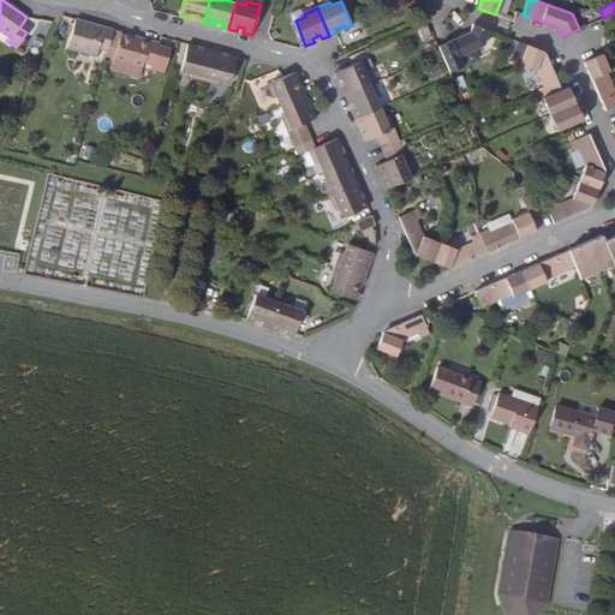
[(112,31),(75,21),(66,49),(96,58),(99,49),(106,52),(112,31)]
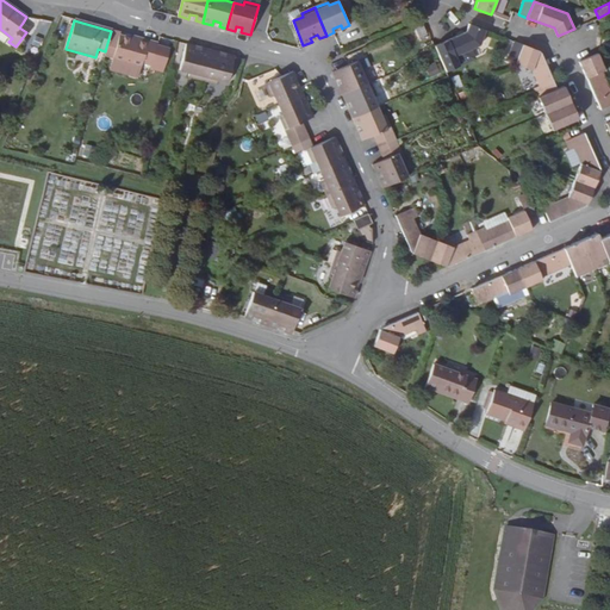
[(466,31),(434,45),(446,72),(473,60),(474,56),(471,49),(480,45),(485,30),(468,23),(466,31)]
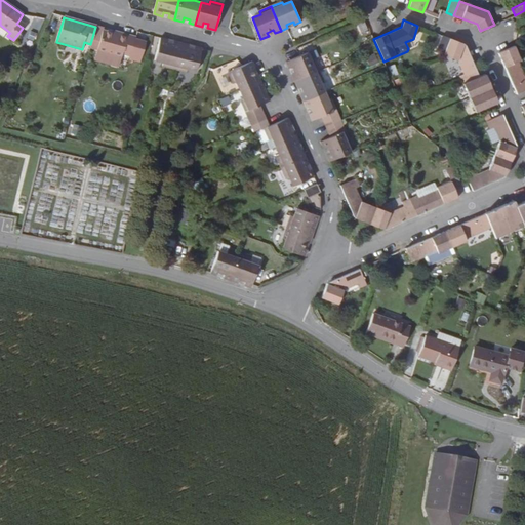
[(130,56),(135,37),(127,35),(126,39),(111,35),(103,32),(104,29),(95,27),(90,44),(98,47),(97,51),(121,57),(122,55),(130,56)]
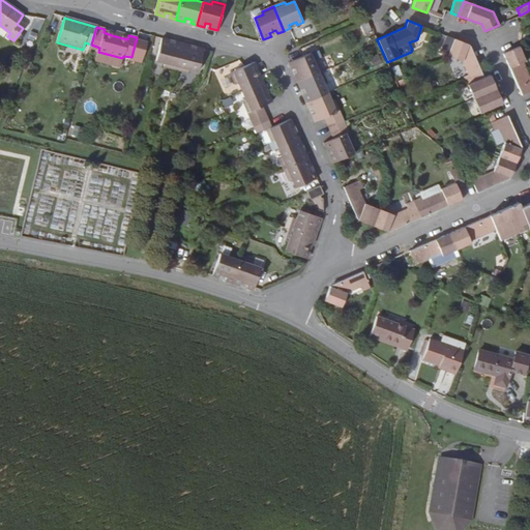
[(448,53),(453,38),(446,35),(440,50),(448,53)]
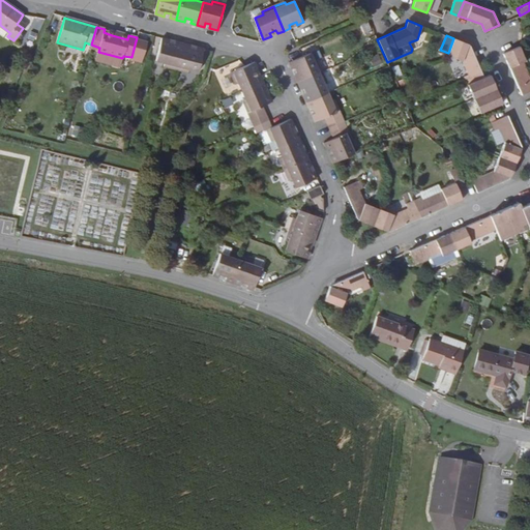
[(164,65),(176,68),(183,42),(176,40),(175,45),(168,42),(169,38),(162,37),(156,59),(165,62),(164,65)]
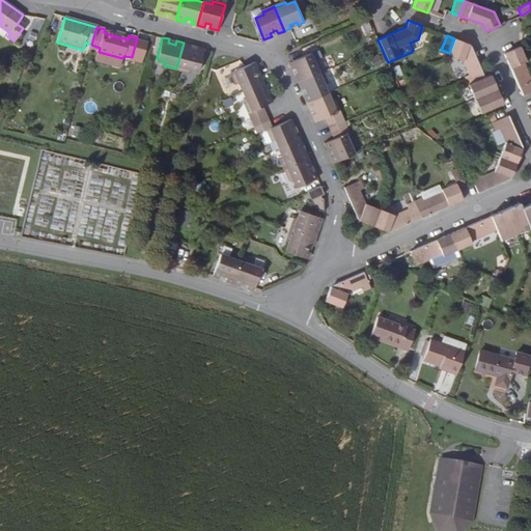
[(465,77),(468,84),(484,77),(470,45),(454,38),(449,53),(448,55),(463,61),(469,75),(465,77)]
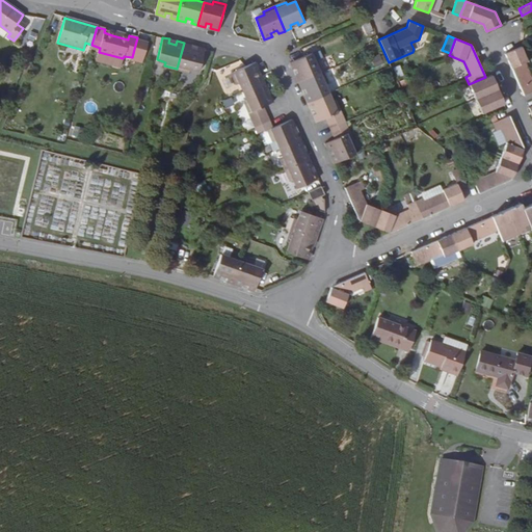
[(198,71),(205,48),(197,46),(196,50),(189,48),(190,45),(184,43),(177,69),(189,72),(190,69),(198,71)]
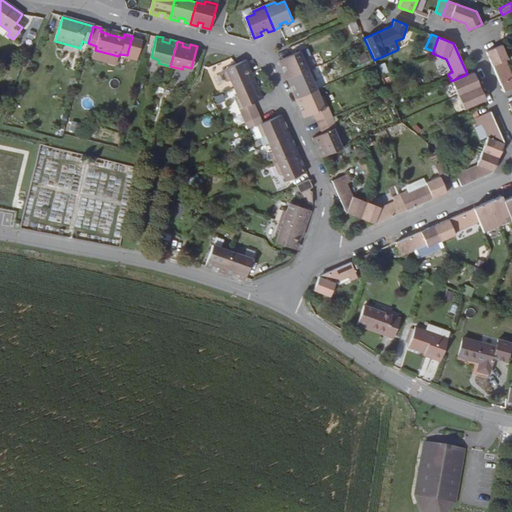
[(501,44),(485,51),(503,91),(511,87),(511,75),(505,59),(508,58),(501,44)]
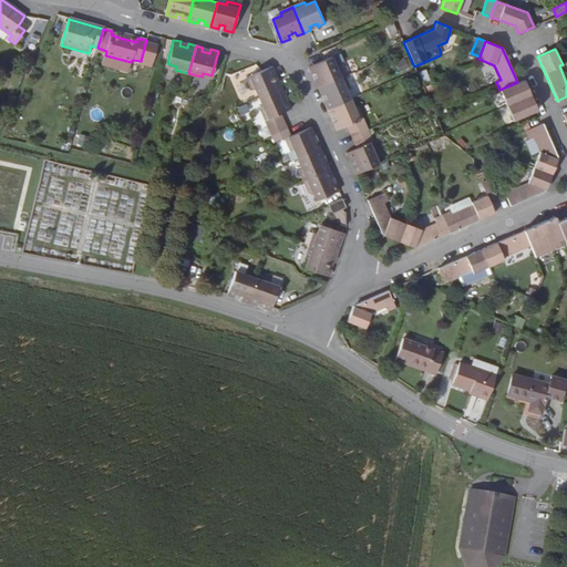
[(319,89),(346,78),(340,64),(337,66),(332,57),(309,66),(313,75),(317,73),(320,79),(316,81),(319,89)]
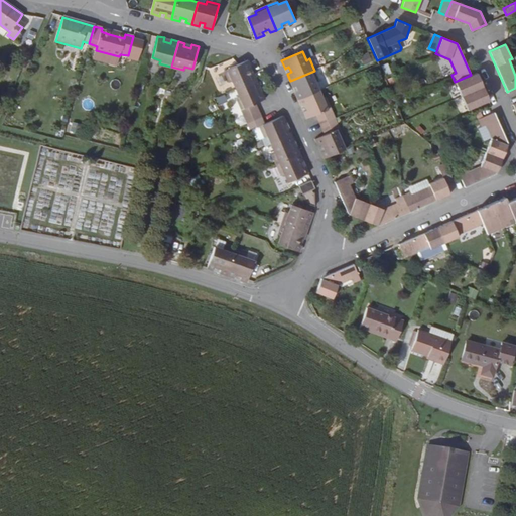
[(362,65),(371,60),(366,51),(357,55),(362,65)]
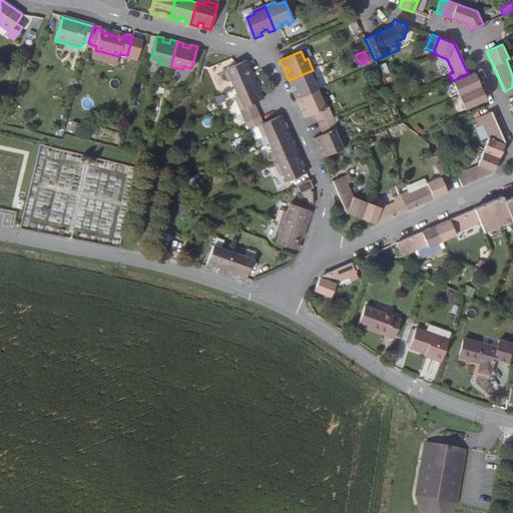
[(231,80),(234,88),(255,79),(252,72),(249,73),(246,68),(249,67),(246,60),(223,70),(228,81),(231,80)]
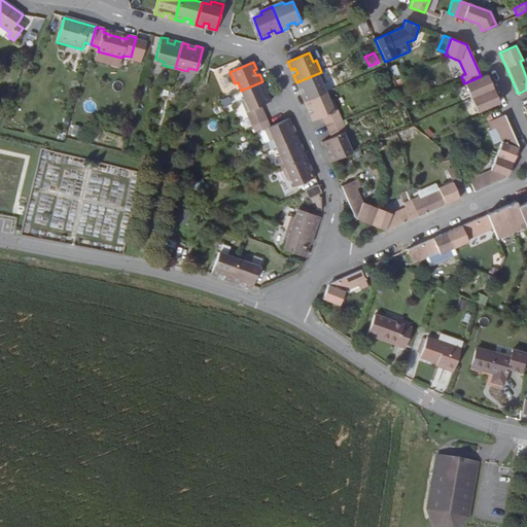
[(387,66),(391,76),(398,74),(394,64),(387,66)]
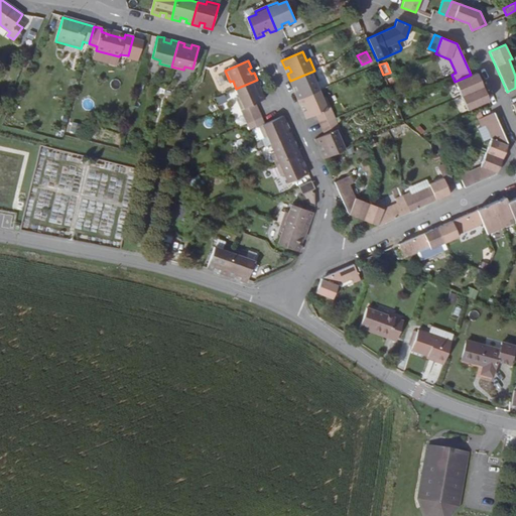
[(298,100),(319,91),(315,83),(318,81),(314,71),(290,81),(292,86),(296,84),(299,91),(295,92),(298,100)]
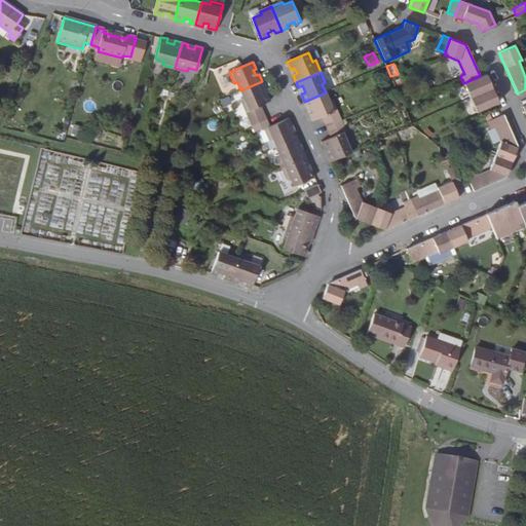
[(463,83),(470,98),(492,88),(488,80),(486,74),(480,76),(463,83)]
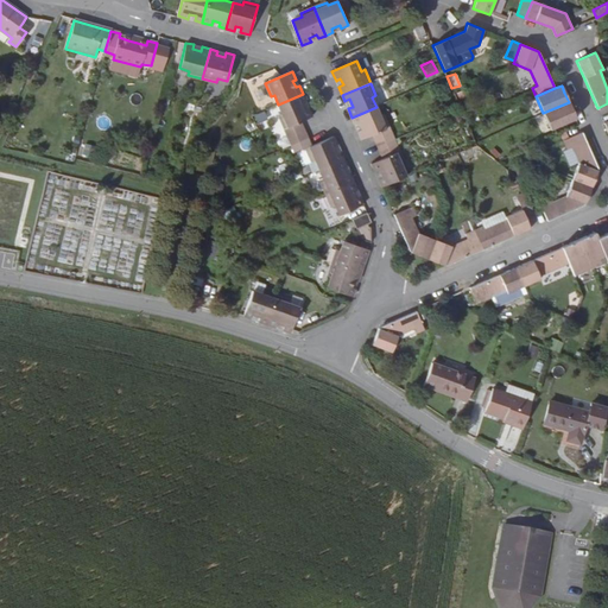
[(284,130),(287,137),(304,130),(301,122),(312,116),(309,108),(305,109),(302,102),(305,101),(303,94),(278,105),(282,114),(279,115),(284,130)]
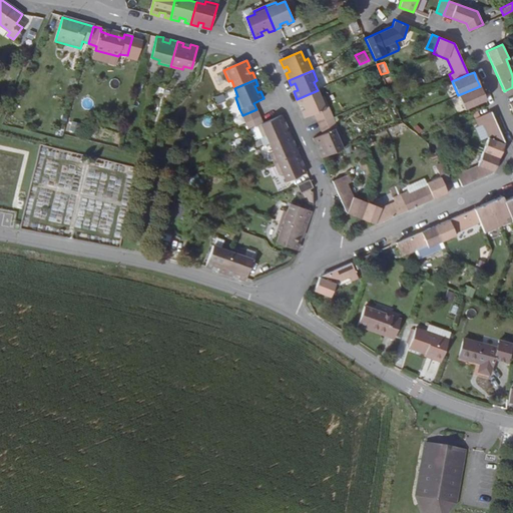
[(480,86),(458,95),(464,109),(486,100),(483,93),(480,86)]
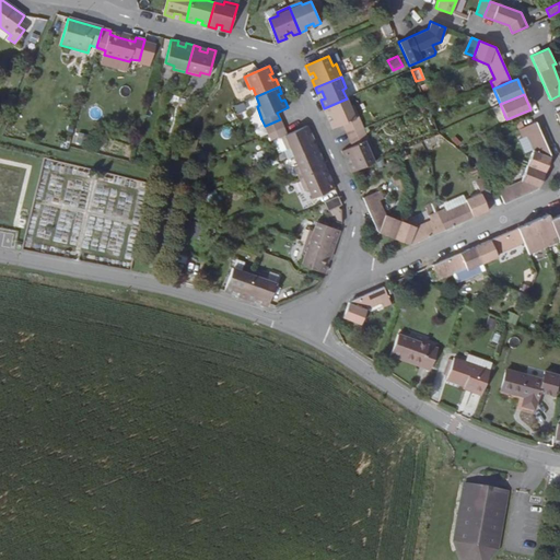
[(347,131),(362,125),(353,105),(350,107),(347,98),(324,108),(327,115),(330,113),(334,119),(329,120),(333,129),(343,125),(347,131)]
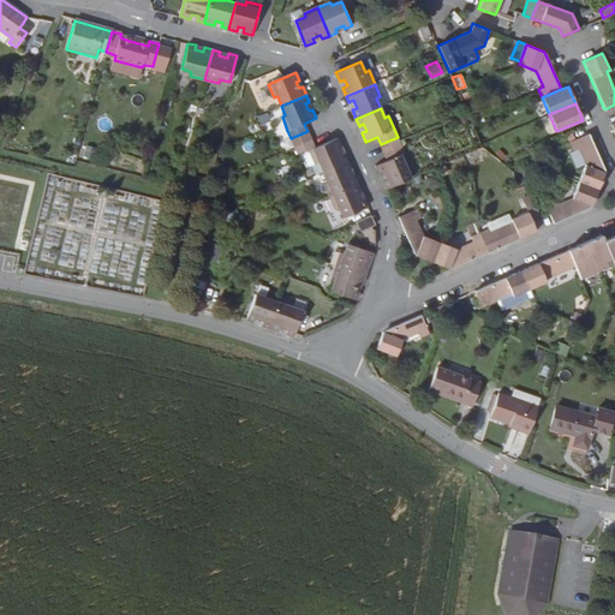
[(266,113),(257,117),(261,126),(269,123),(266,113)]
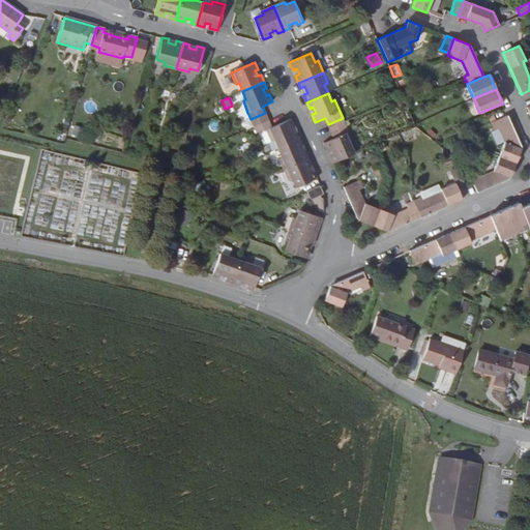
[(251,119),(254,126),(268,120),(265,113),(251,119)]
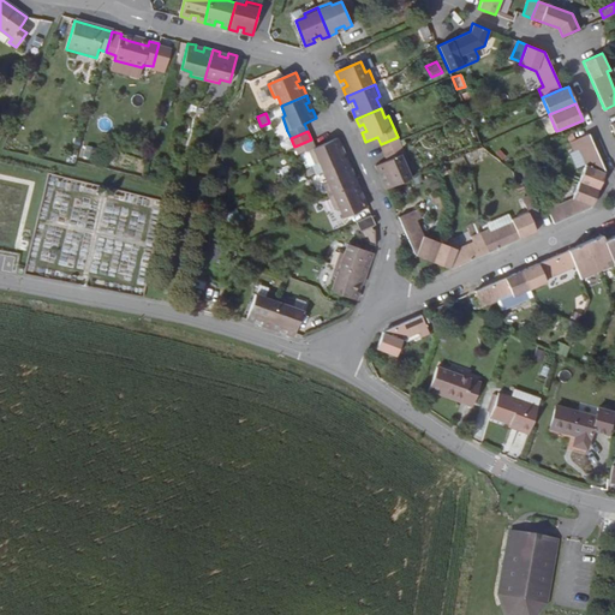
[(585,165),(579,181),(598,189),(605,172),(589,133),(569,142),(574,150),(578,149),(585,165)]
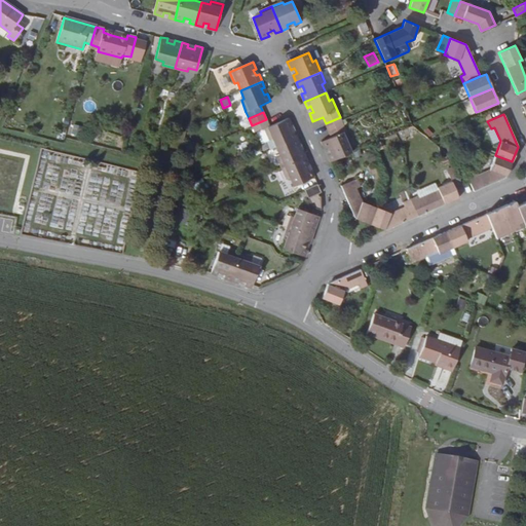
[(329,130),(343,124),(341,121),(340,117),(326,123),(329,130)]
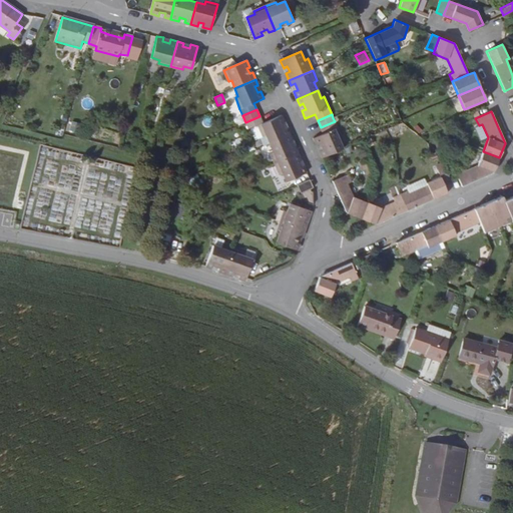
[(266,135),(270,143),(290,134),(288,128),(285,129),(283,124),(286,123),(282,115),(273,119),(263,123),(260,116),(245,122),(248,129),(258,125),(263,137),(266,135)]
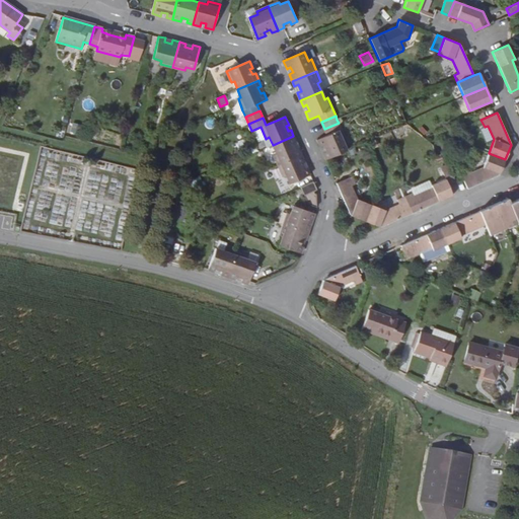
[(322,152),(325,159),(347,150),(344,143),(347,141),(339,123),(324,129),(327,136),(317,140),(319,146),(324,144),(326,150),(322,152)]
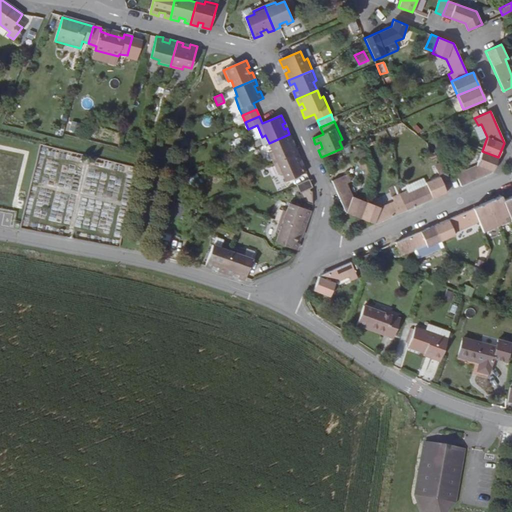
[(269,153),(274,164),(298,153),(295,146),(292,147),(289,141),(292,140),(289,134),(269,143),(272,151),(269,153)]
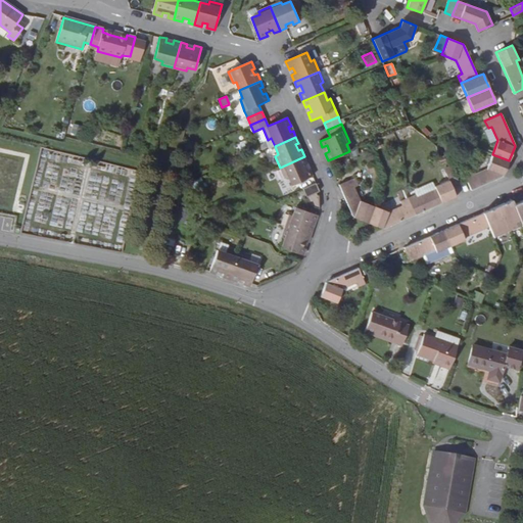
[(509,160),(492,154),(486,169),(473,176),(471,171),(464,174),(471,190),(503,176),(509,160)]
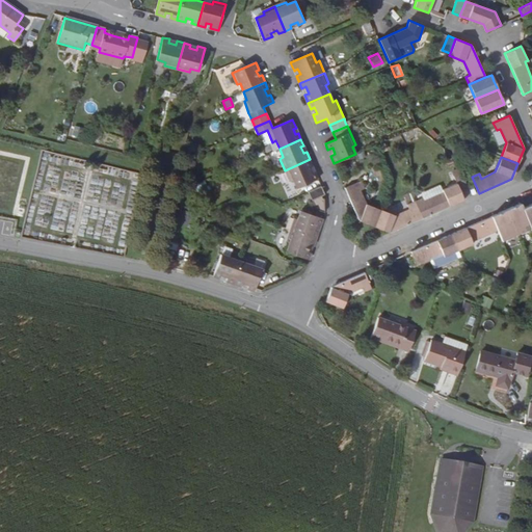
[(318,179),(315,171),(312,174),(310,167),(313,166),(310,159),(285,170),(290,182),(293,180),(296,189),(318,179)]
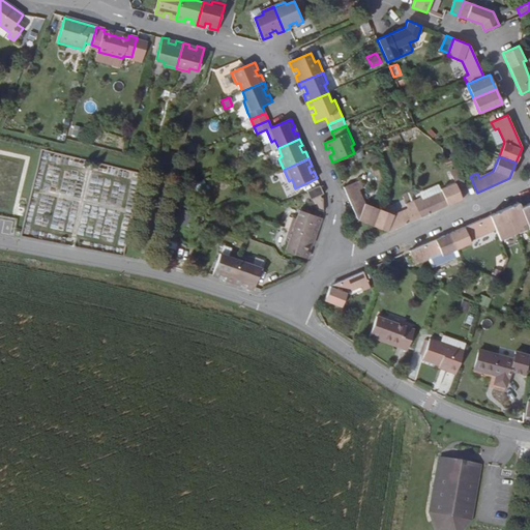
[(413,201),(420,217),(444,207),(443,205),(447,203),(448,206),(462,200),(458,188),(465,185),(460,174),(452,177),(455,182),(441,188),(442,192),(422,200),(421,198),(413,201)]
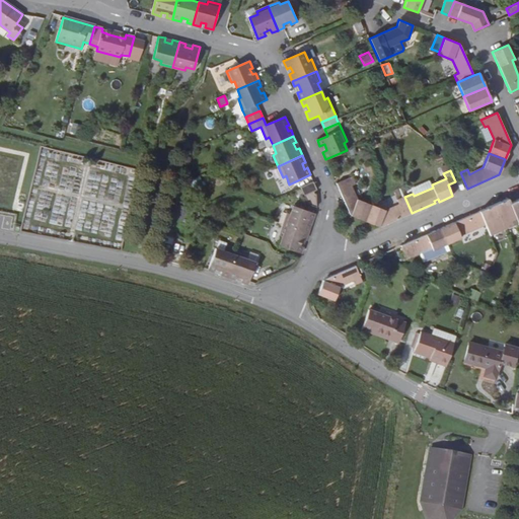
[(337,183),(351,216),(365,221),(371,205),(357,199),(351,186),(355,183),(352,176),(337,183)]
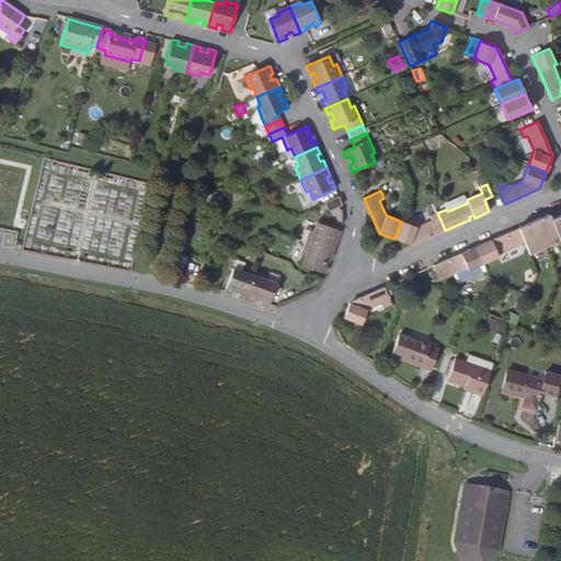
[(343,205),(339,197),(324,203),(329,212),(340,207),(343,205)]
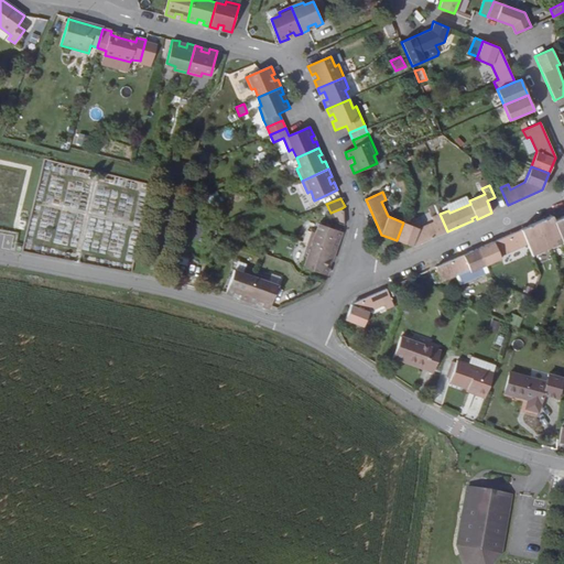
[(334,221),(344,226),(344,213),(342,208),(331,213),(334,221)]
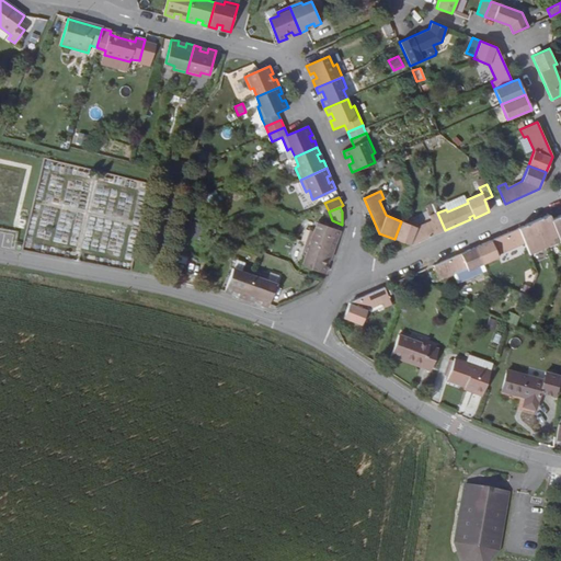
[(401,221),(395,239),(411,245),(445,230),(437,213),(430,216),(432,220),(418,227),(401,221)]
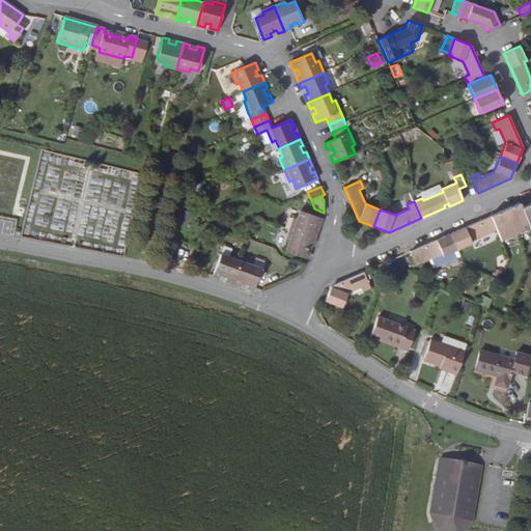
[(505,210),(516,234),(530,228),(522,208),(520,203),(505,210)]
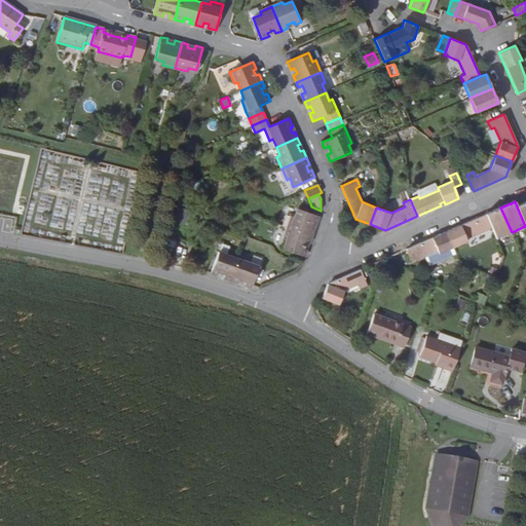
[(525,226),(525,227),(525,201),(517,207),(525,226)]
